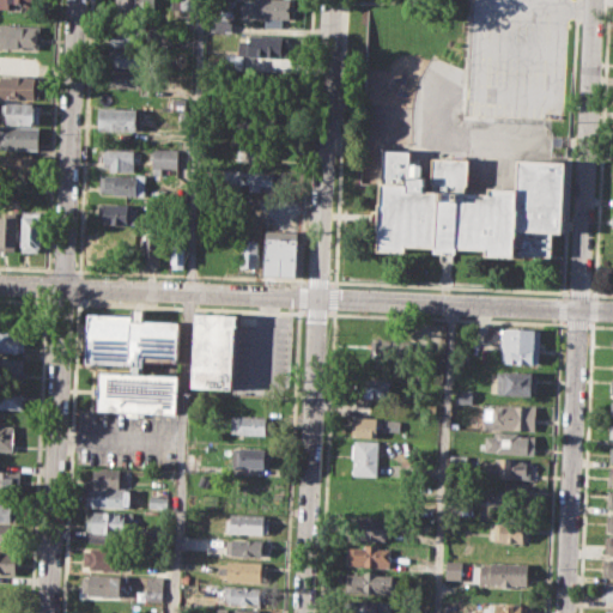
[(0,0),(41,0),(41,4),(11,1),(10,10),(0,8),(0,0)]
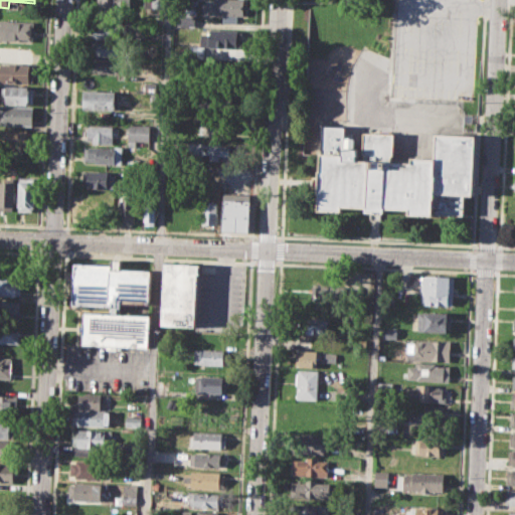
[(101,0),(131,0),(131,8),(101,6),(101,0)]
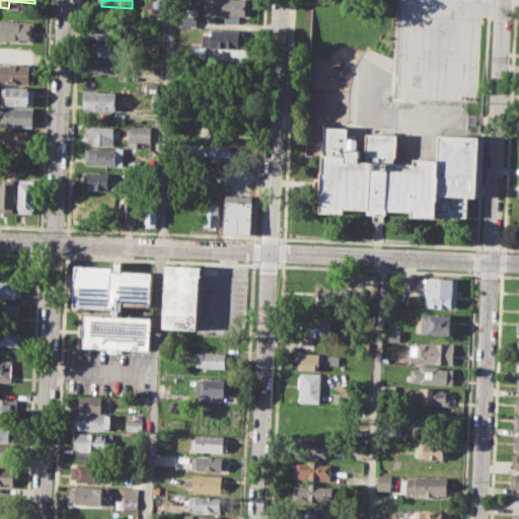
[(165,0),(152,0),(152,8),(165,8),(165,0)]
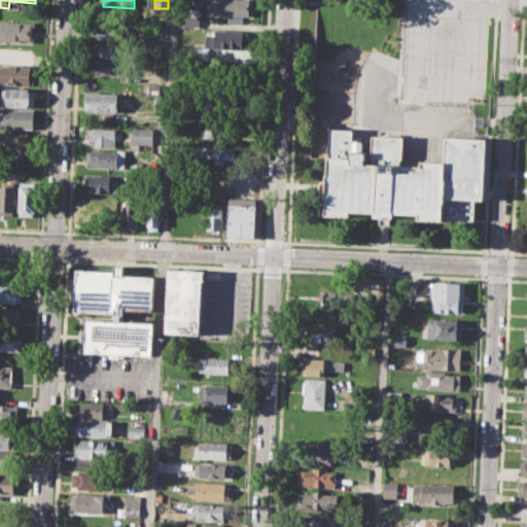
[(182,0),(199,0),(199,12),(182,12),(182,0)]
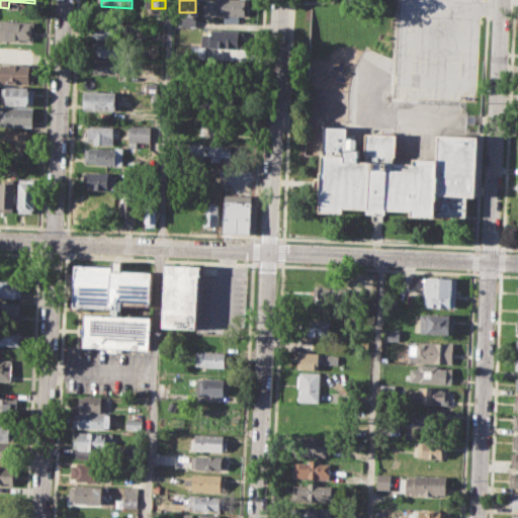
[(216,0),(247,0),(247,15),(240,15),(239,23),(224,23),(224,14),(206,14),(206,2),(216,2),(216,0)]
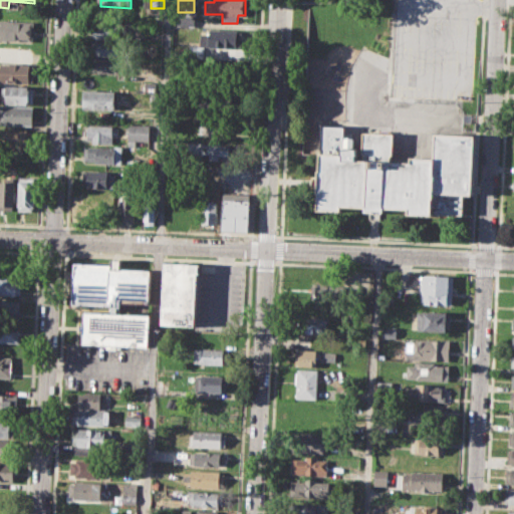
[(177,14),(196,15),(195,26),(176,25),(177,14)]
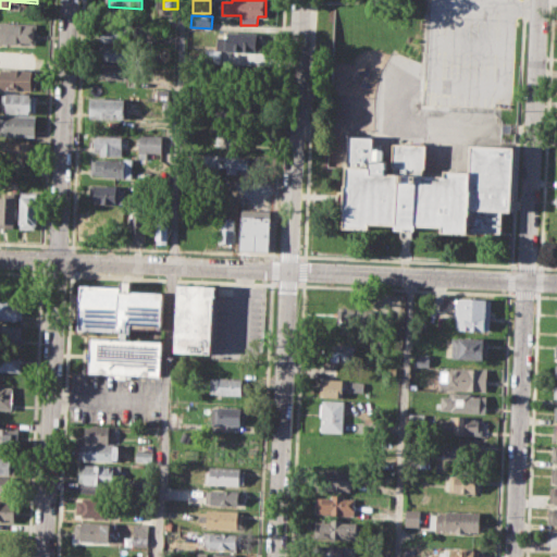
[(0,21),(37,23),(36,45),(0,42),(0,21)]
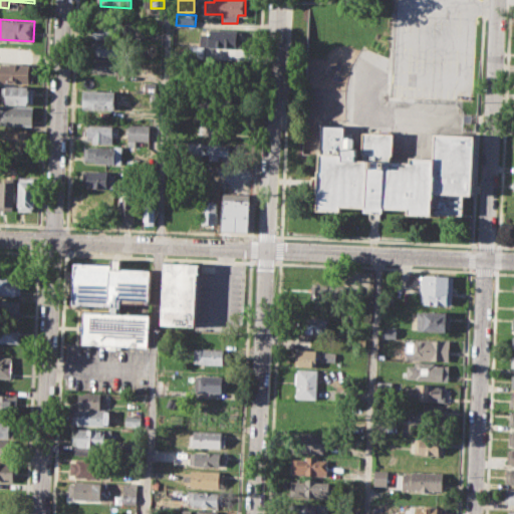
[(92,24),(123,25),(122,39),(92,37),(92,24)]
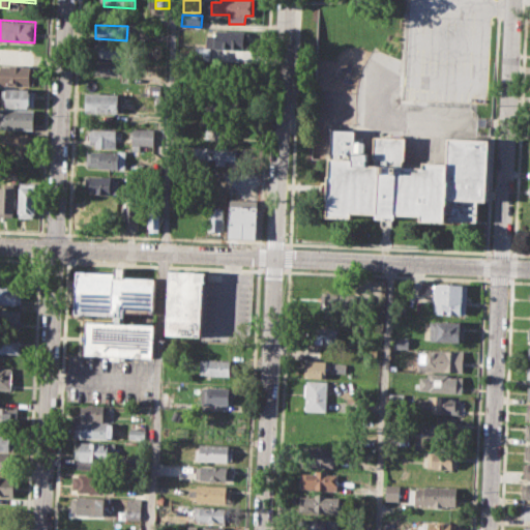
[(206,33),(215,34),(216,29),(249,31),(248,51),(205,48),(206,33)]
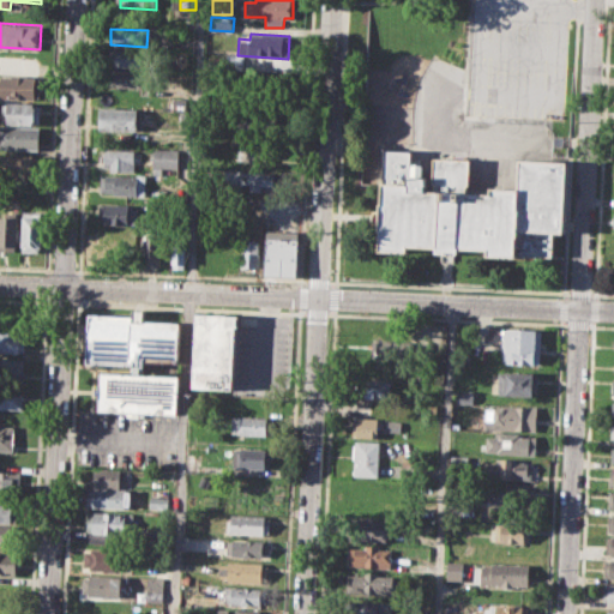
[(110,47),(148,49),(146,67),(109,66),(110,47)]
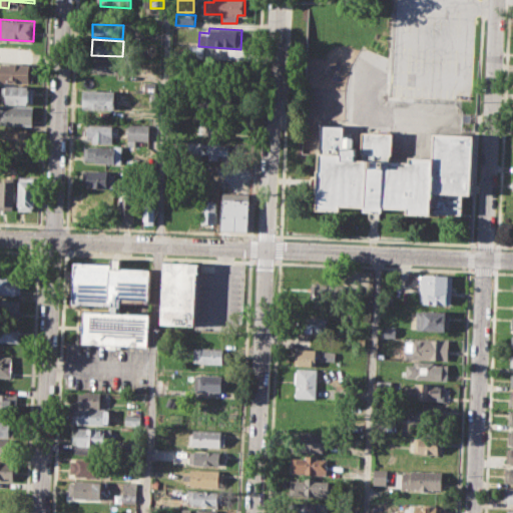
[(190,56),(202,56),(202,46),(190,46),(190,56)]
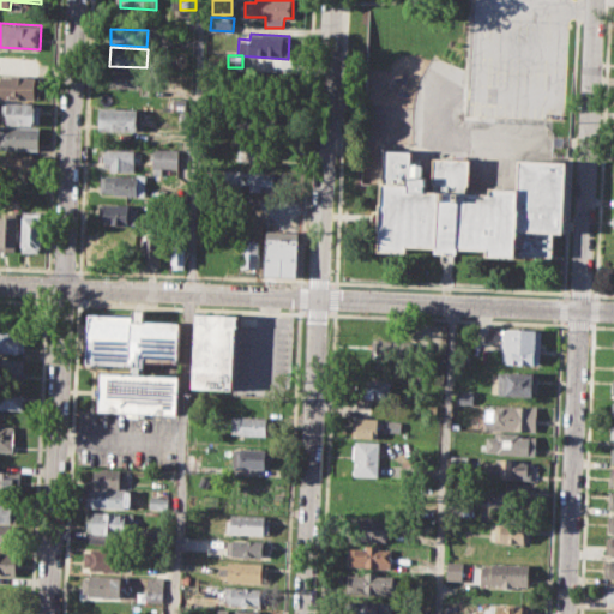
[(108,68),(154,71),(152,88),(107,85),(108,68)]
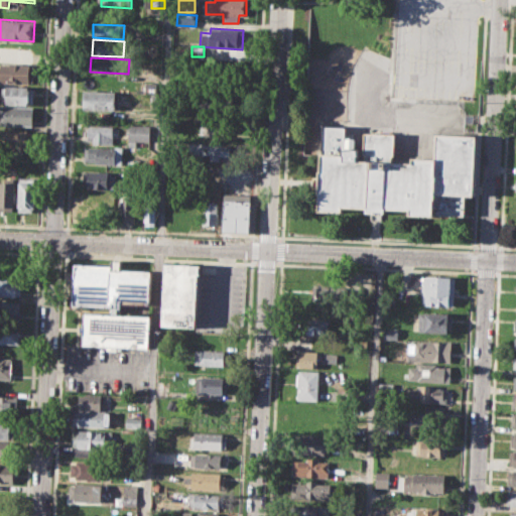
[(0,62),(33,65),(32,84),(0,82),(0,62)]
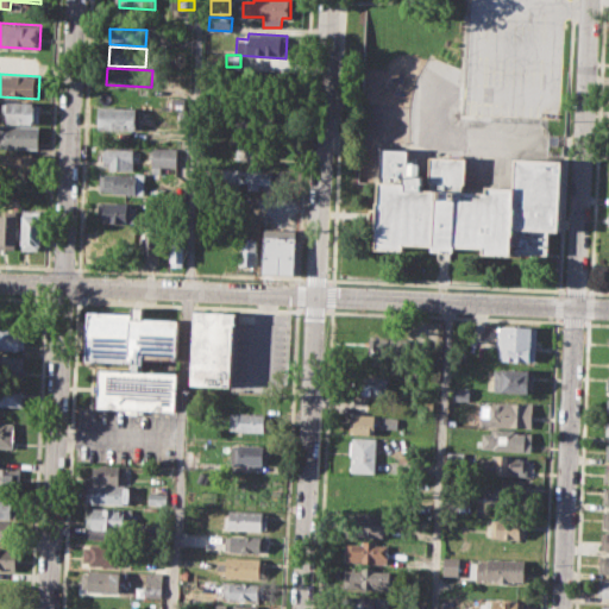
[(171,98),(184,98),(184,110),(171,110),(171,98)]
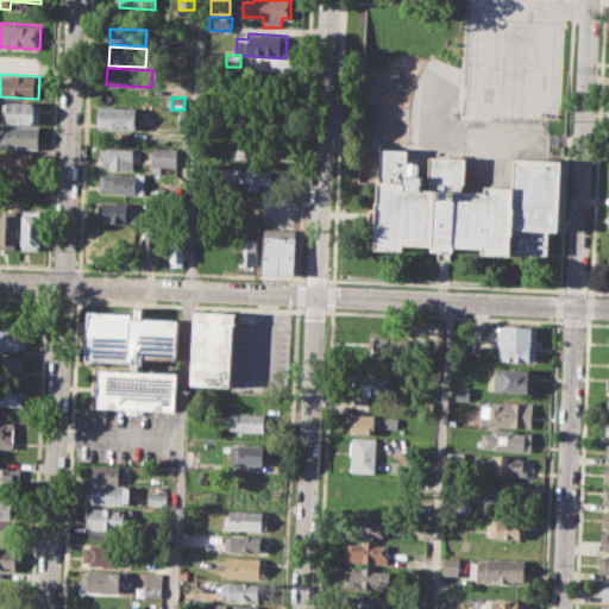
[(2,102),(38,104),(37,124),(7,123),(7,114),(2,114),(2,102)]
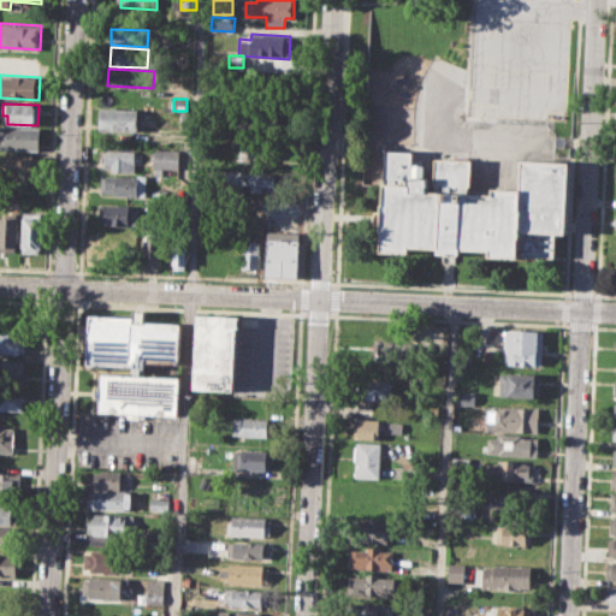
[(100,107),(140,110),(138,131),(99,130),(100,107)]
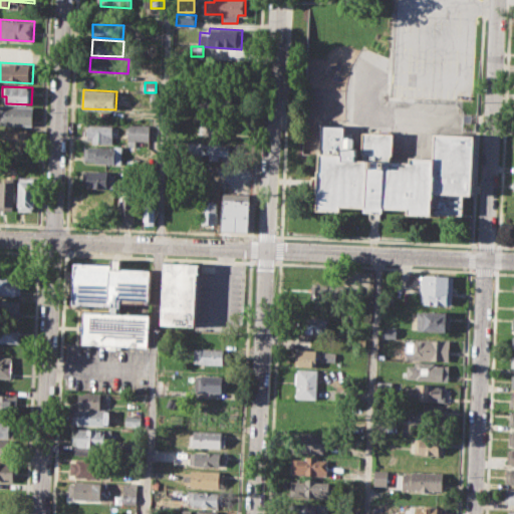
[(199,99),(234,101),(233,118),(199,117),(199,99)]
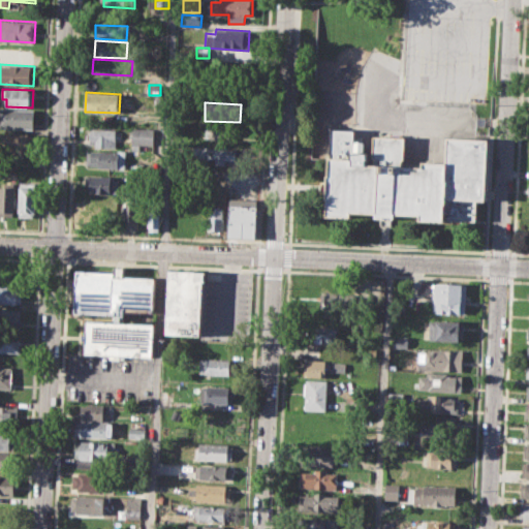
[(0,109),(36,110),(35,130),(0,128),(0,109)]
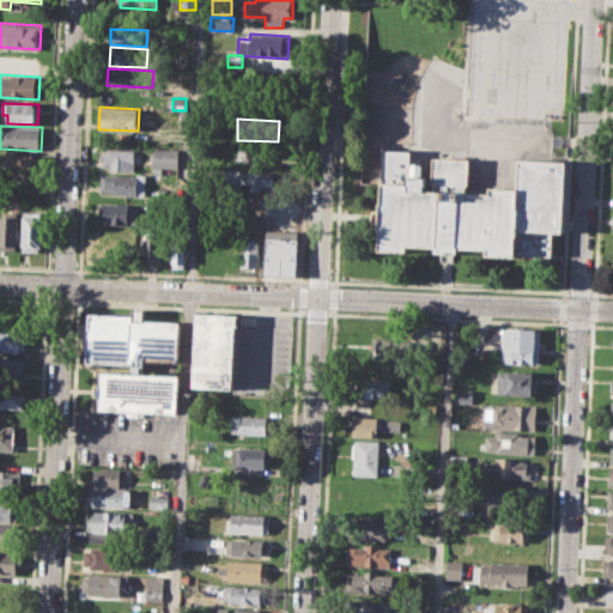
[(236,144),(277,146),(275,168),(235,165),(236,144)]
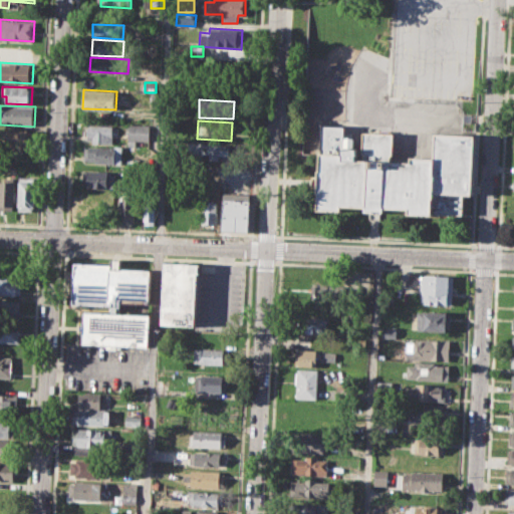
[(85,123),(114,125),(113,144),(91,143),(91,140),(84,139),(85,123)]
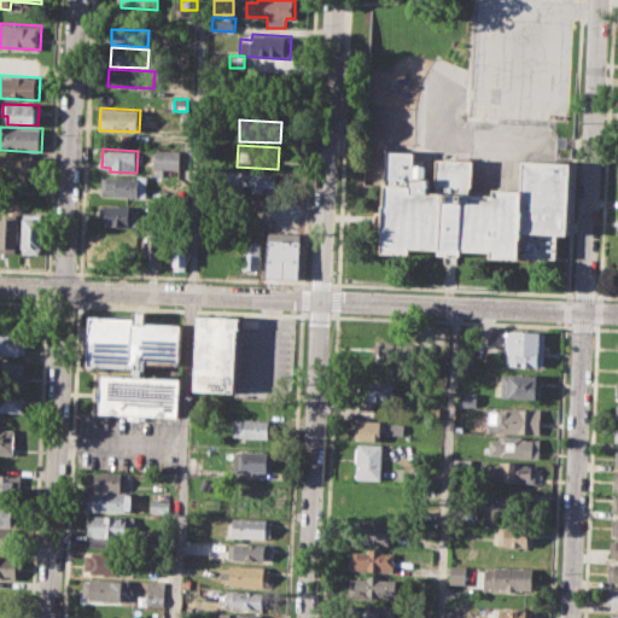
[(385,149),(415,150),(414,164),(426,164),(426,181),(438,181),(438,162),(471,163),(470,196),(496,197),(496,188),(522,190),(523,159),(555,161),(571,161),(569,235),(558,235),(558,258),(490,256),(491,250),(462,249),(462,256),(439,256),(439,248),(410,248),(410,255),(383,254),(385,184),(385,149)]
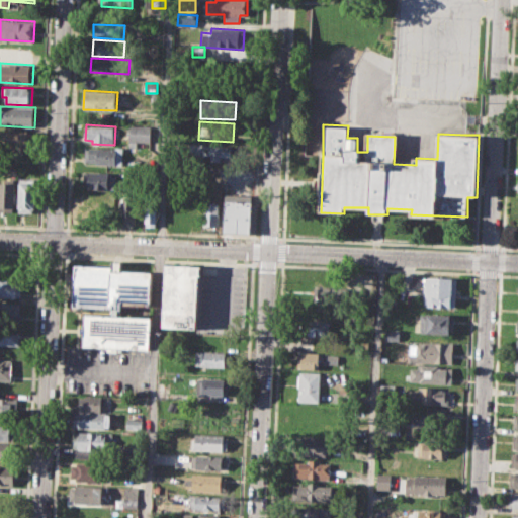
[(130,125),(151,126),(150,142),(137,142),(137,147),(128,147),(130,125)]
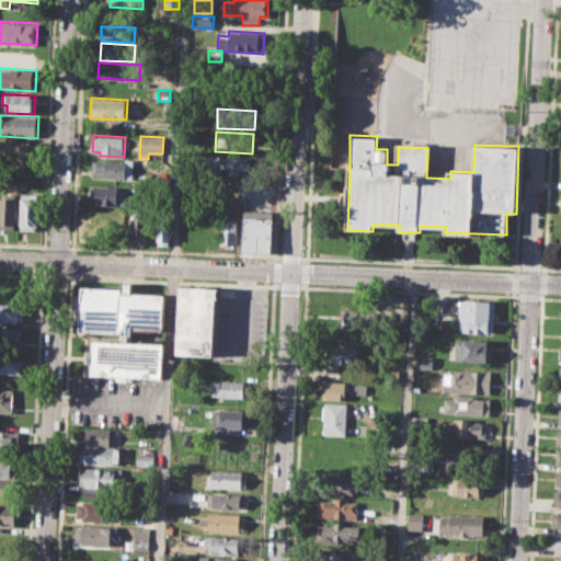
[(0,142),(38,144),(37,164),(0,163),(0,142)]
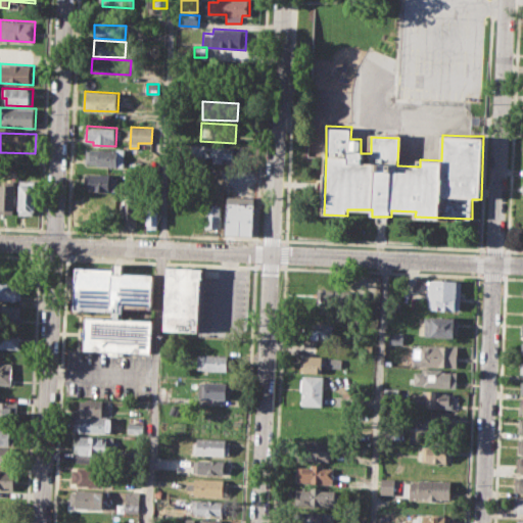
[(199,145),(234,147),(234,164),(198,163),(199,145)]
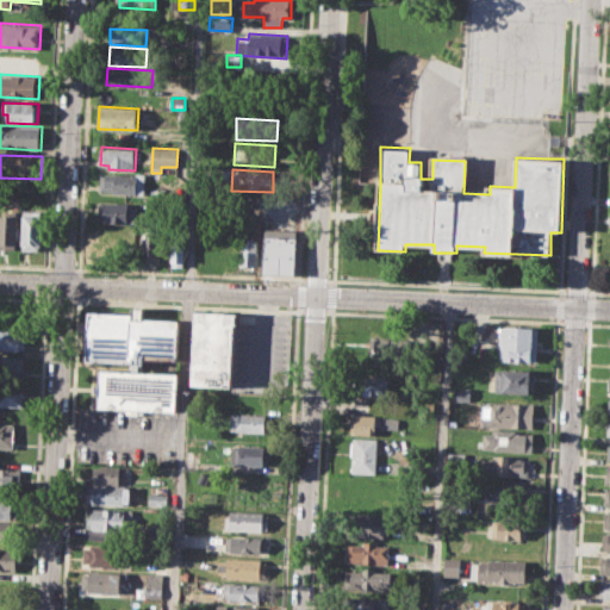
[(99,173),(145,174),(144,194),(99,193),(99,173)]
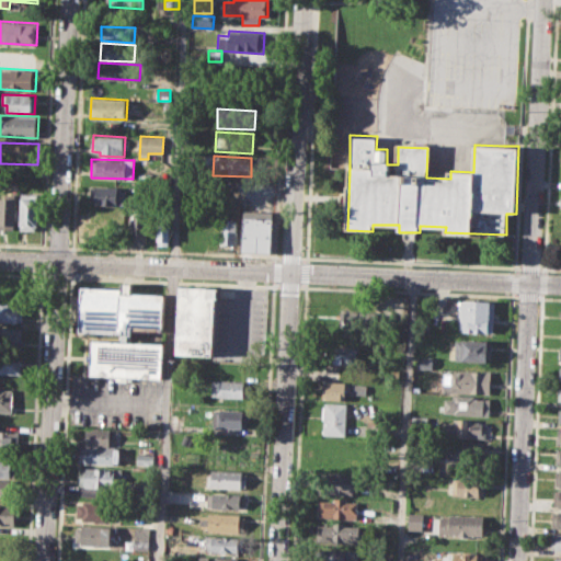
[(92,185),(119,186),(119,205),(91,204),(92,185)]
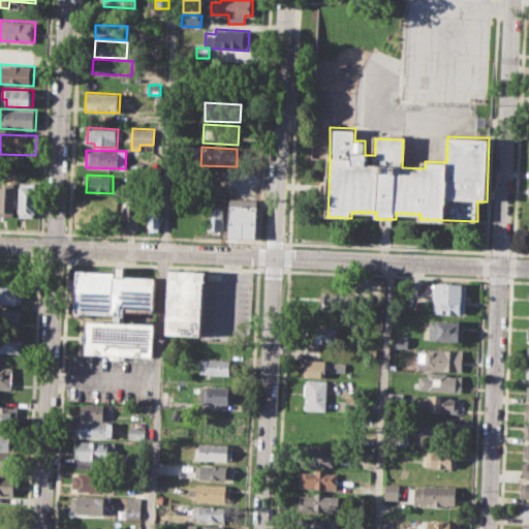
[(0,186),(5,187),(5,182),(14,182),(14,216),(0,216),(0,186)]
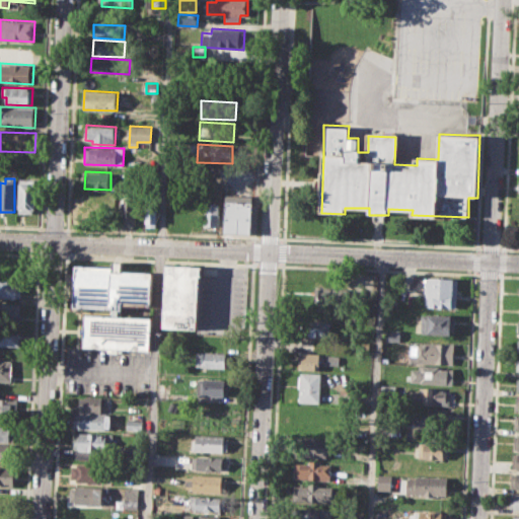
[(19,178),(35,179),(34,213),(18,212),(19,178)]
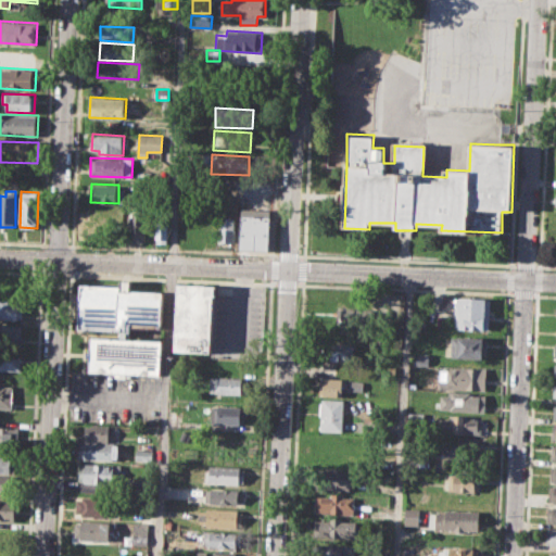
[(240,211),(269,212),(268,250),(239,249),(240,211)]
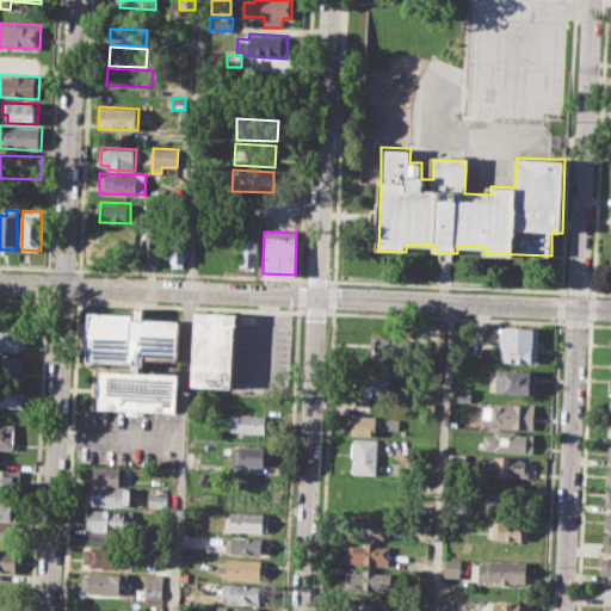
[(91,233),(109,233),(107,263),(90,261),(91,233)]
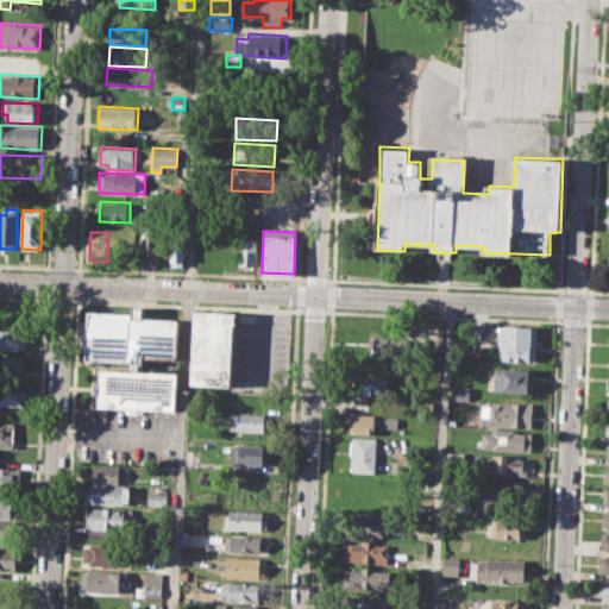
[(142,234),(159,234),(159,264),(140,264),(142,234)]
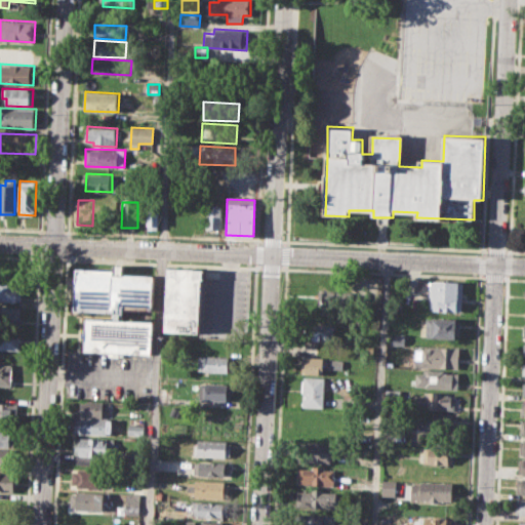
[(186,203),(203,204),(202,229),(186,228),(186,203)]
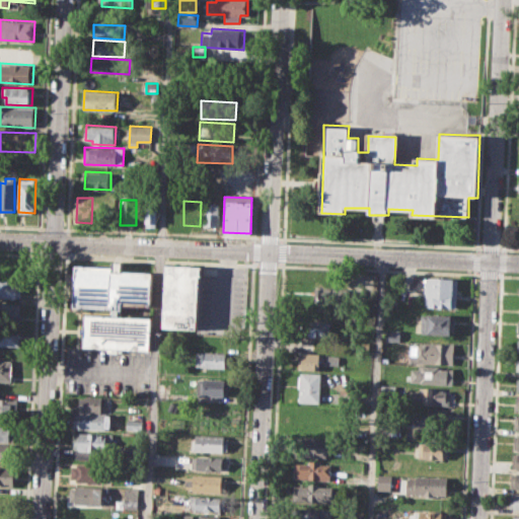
[(205,203),(220,204),(219,227),(204,226),(205,203)]
